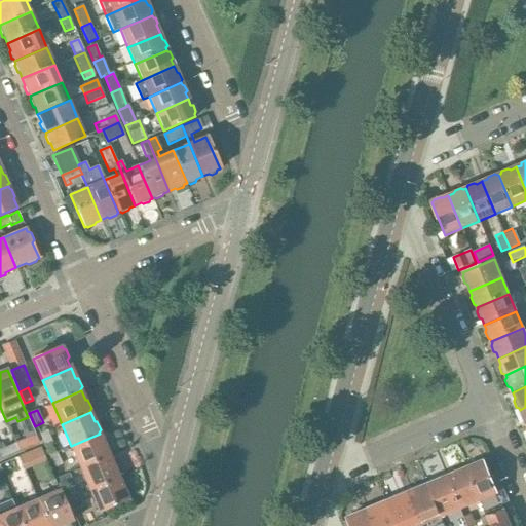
[(47,431),(39,435),(45,449),(53,445),(47,431)]
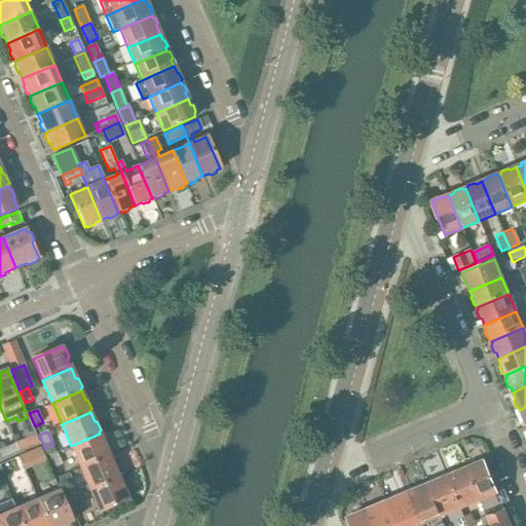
[(71,446),(80,467),(109,455),(108,453),(110,451),(107,444),(104,443),(100,434),(71,446)]
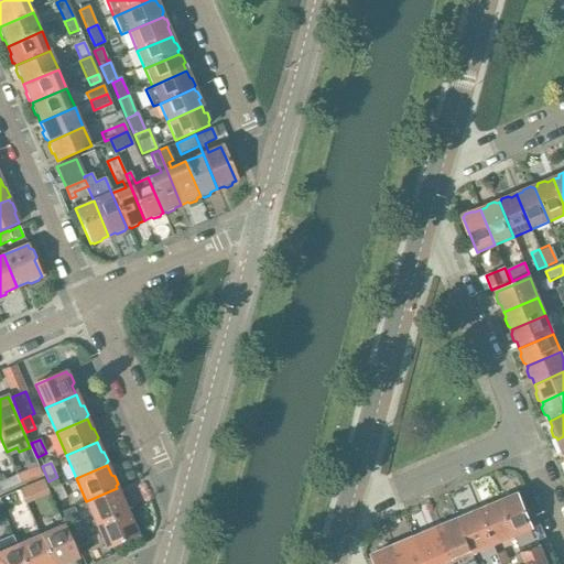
[(41,476),(38,466),(17,475),(21,485),(41,476)]
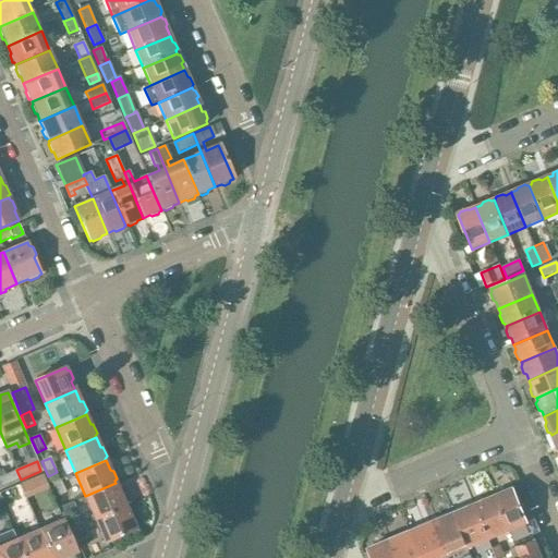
[(0,476),(0,487),(0,488),(21,480),(16,470),(0,476)]
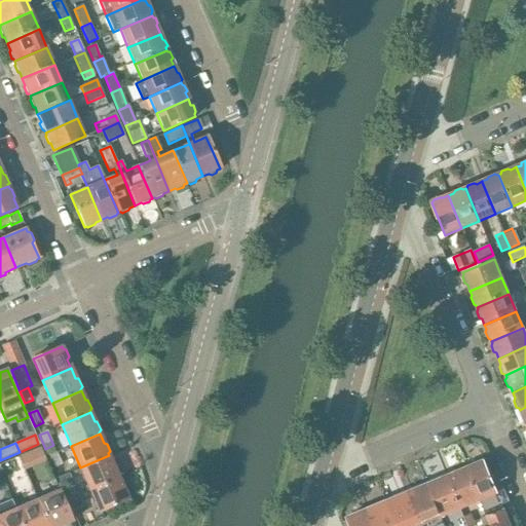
[(40,449),(24,455),(27,462),(43,456),(40,449)]
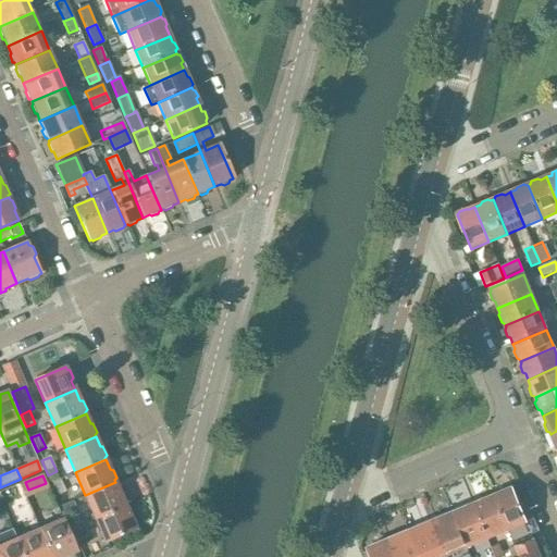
[(58,497),(66,493),(60,480),(51,484),(58,497)]
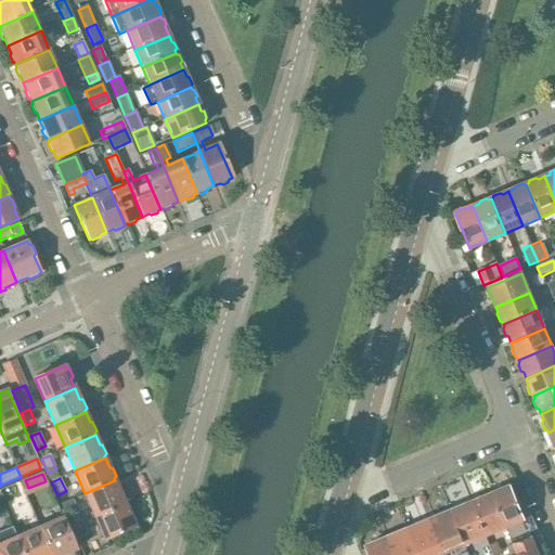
[(115,480),(85,493),(95,518),(126,505),(125,501),(126,499),(123,491),(119,490),(115,480)]
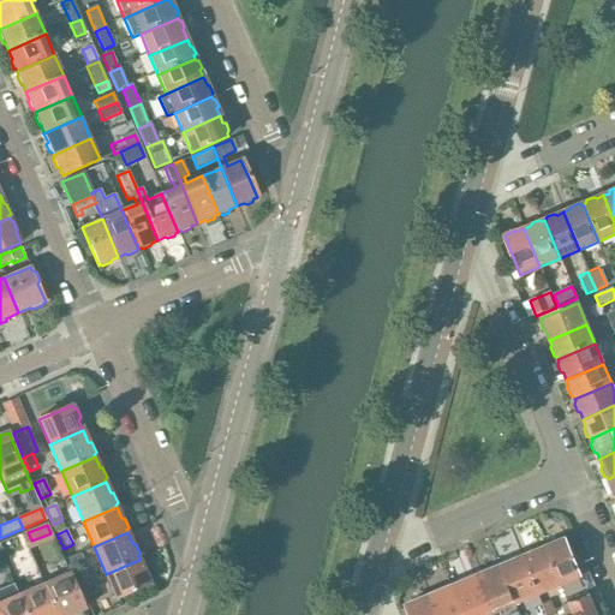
[(17,536),(0,542),(0,555),(1,560),(23,550),(17,536)]
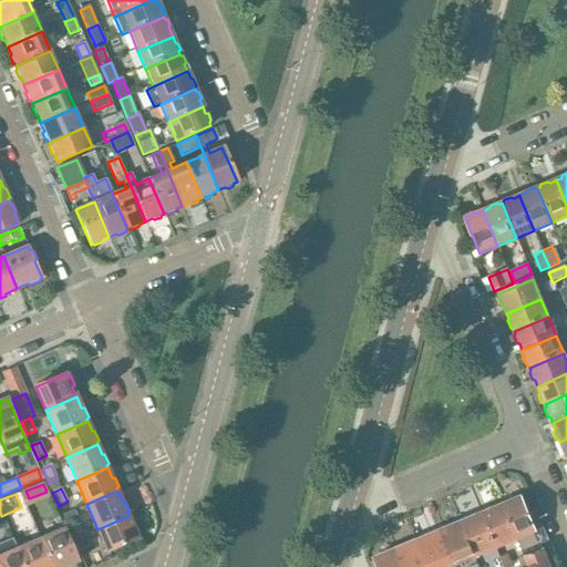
[(503,505),(517,540),(536,533),(522,497),(518,500),(514,498),(507,501),(505,505),(503,505)]
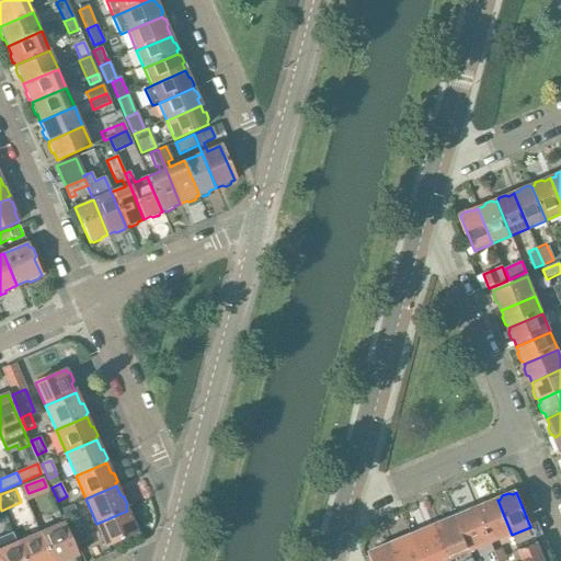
[(491,544),(512,535),(497,500),(496,501),(492,500),(485,503),(483,506),(477,508),(491,544)]
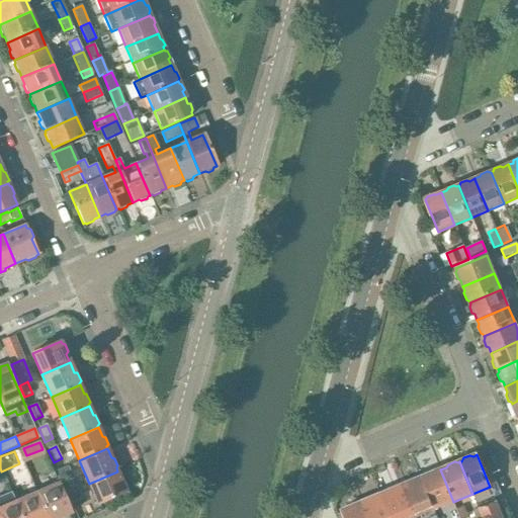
[(61,480),(71,475),(68,466),(57,471),(61,480)]
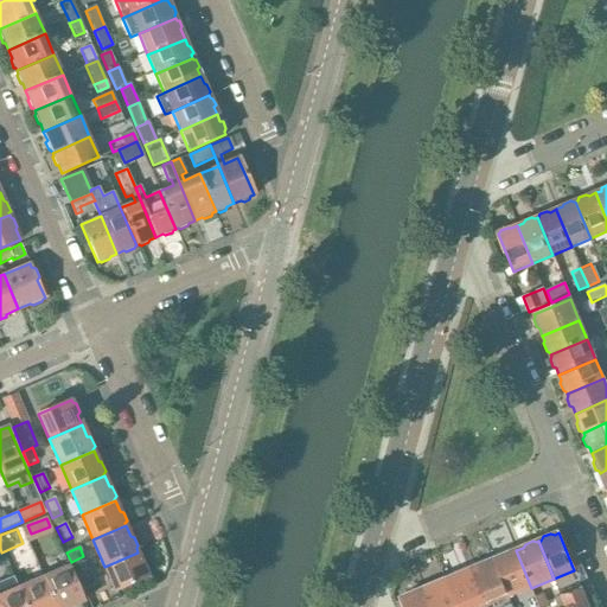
[(509,598),(531,588),(516,550),(509,554),(504,553),(497,556),(494,560),(493,561),(509,598)]
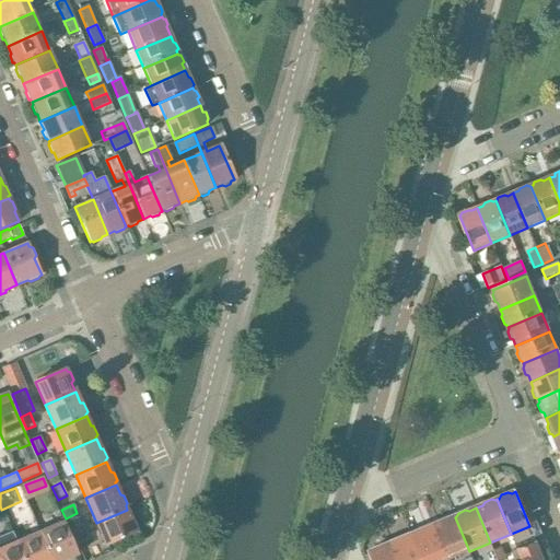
[(127,510),(96,523),(106,545),(137,532),(136,529),(137,526),(133,518),(131,518),(127,510)]
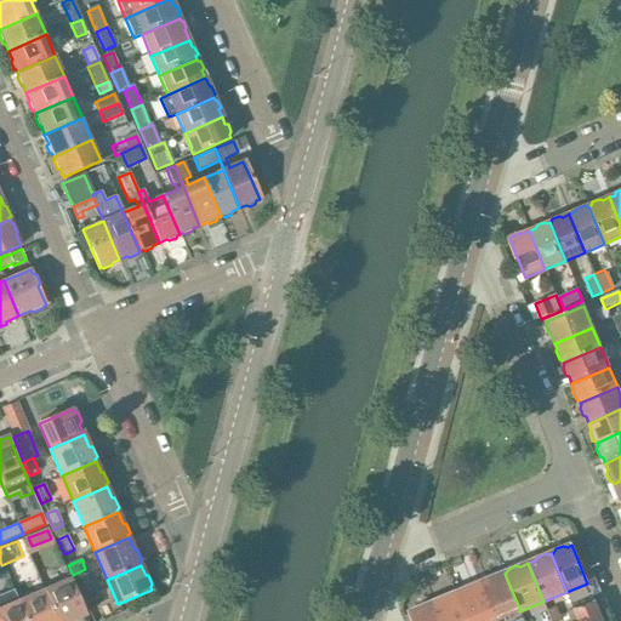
[(482,584),(496,620),(520,611),(505,574),(503,574),(499,573),(490,576),(488,580),(482,584)]
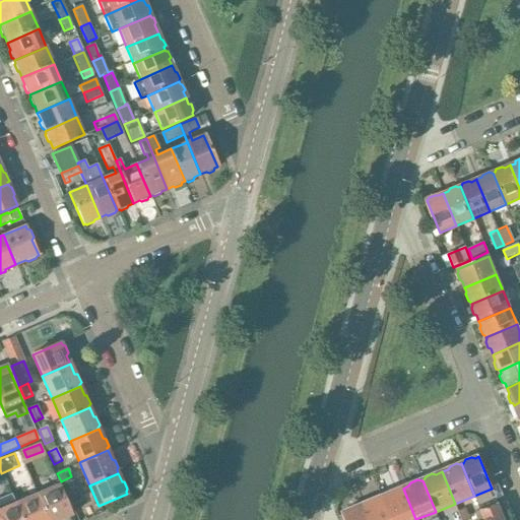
[(37,495),(47,519),(61,519),(62,519),(71,515),(58,485),(37,495)]
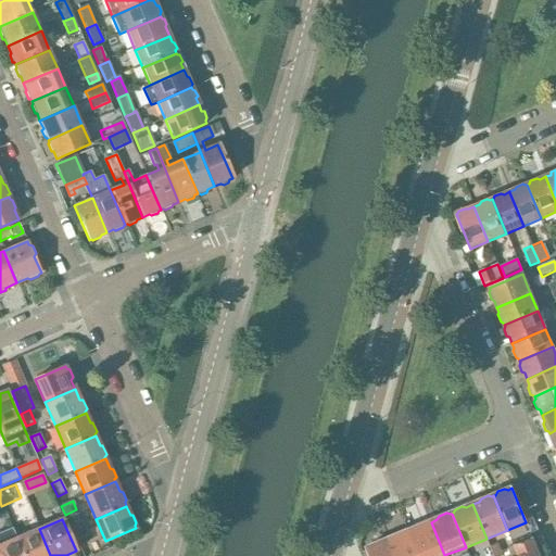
[(420,555),(444,555),(431,522),(425,525),(420,523),(414,527),(411,531),(409,531),(420,555)]
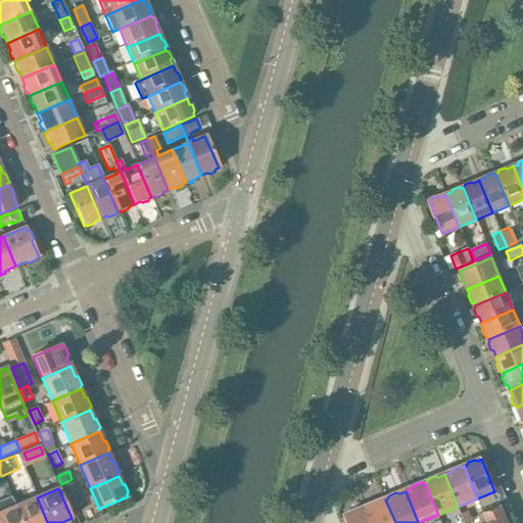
[(72,510),(83,505),(79,492),(67,497),(72,510)]
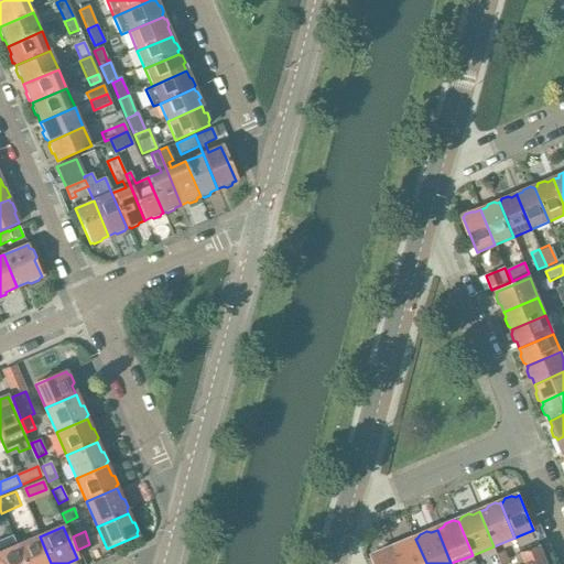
[(51,563),(40,537),(17,546),(23,563),(51,563)]
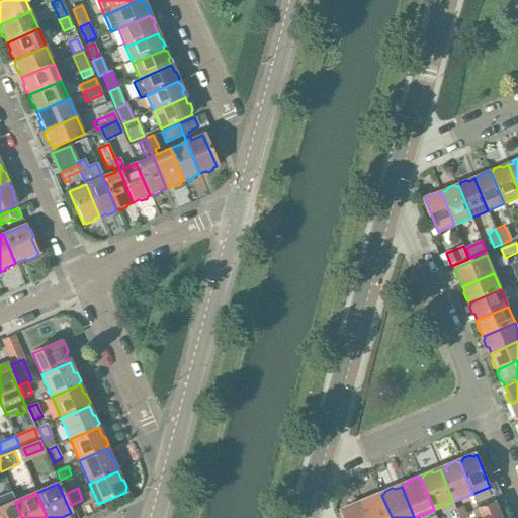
[(392,517),(381,495),(380,495),(376,495),(370,497),(368,500),(362,503),(368,517),(392,517)]
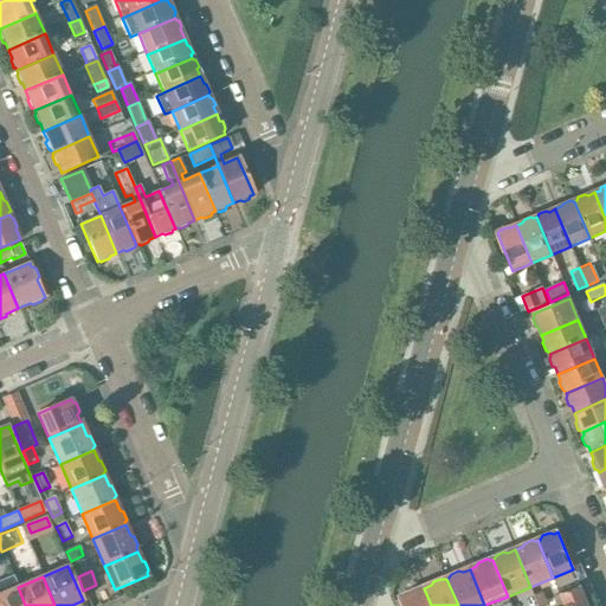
[(25,605),(18,587),(0,594),(0,605),(25,605)]
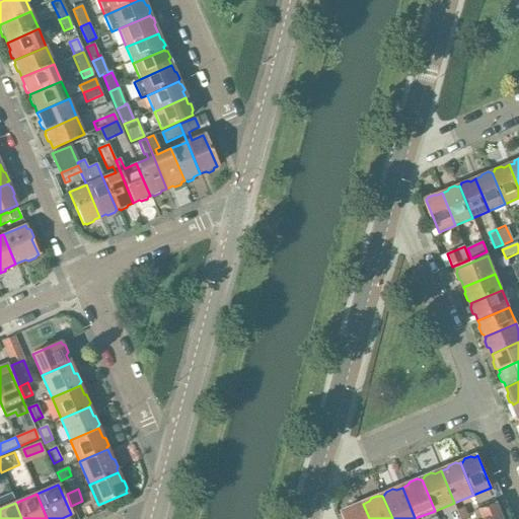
[(344,512),(343,512),(345,518),(369,518),(363,504),(357,506),(353,506),(347,508),(344,512)]
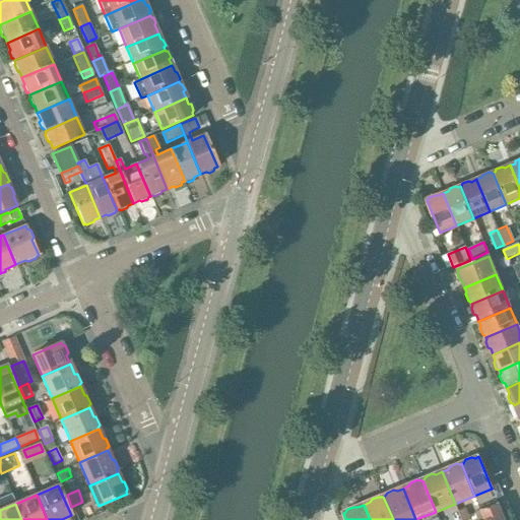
[(504,519),(498,505),(481,511),(475,514),(477,519),(504,519)]
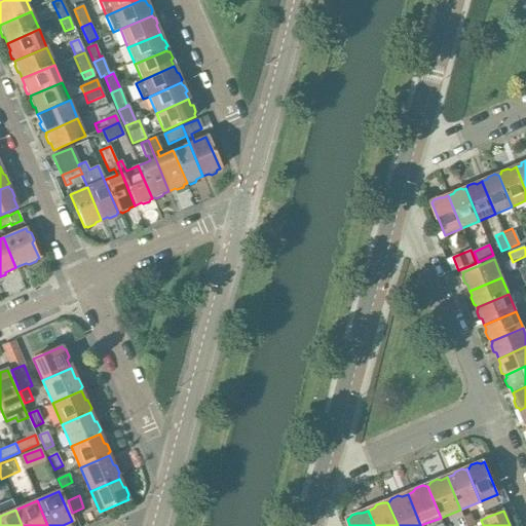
[(463,517),(466,525),(474,525),(476,525),(472,514),(463,517)]
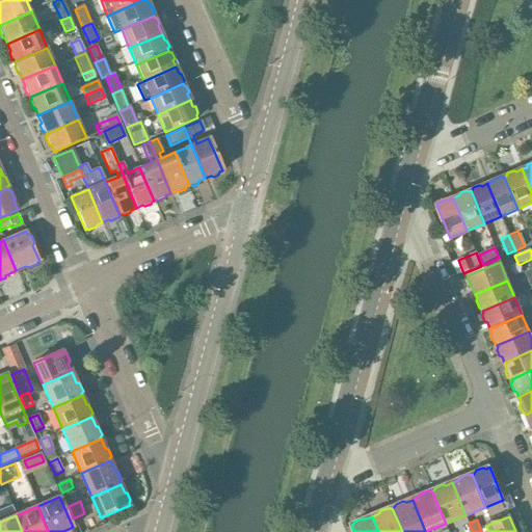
[(472,531),(469,523),(461,526),(463,531),(472,531)]
